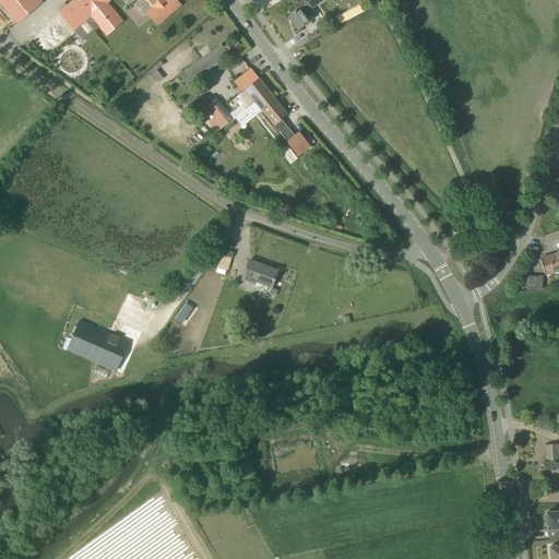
[(34,0),(0,0),(0,2),(18,23),(39,6),(34,0)]
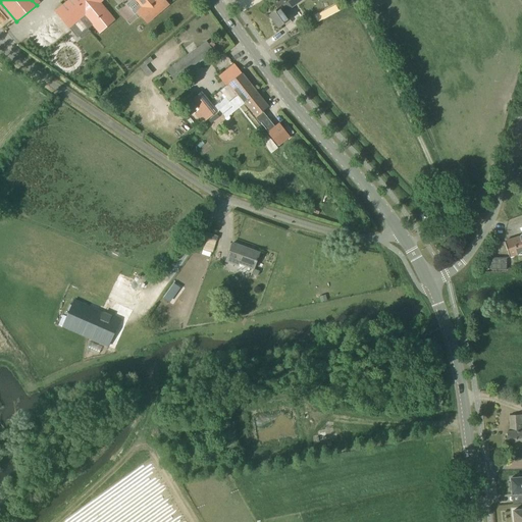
[(91,32),(88,29),(107,12),(100,3),(100,2),(98,0),(68,0),(55,12),(74,34),(77,38),(80,37),(82,39),(91,32)]
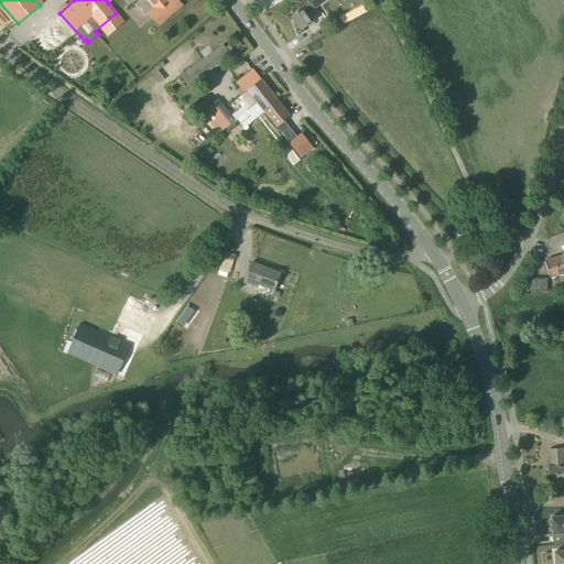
[(141,0),(137,4),(145,15),(149,12),(159,24),(182,6),(177,0),(167,0),(166,0),(141,0)]
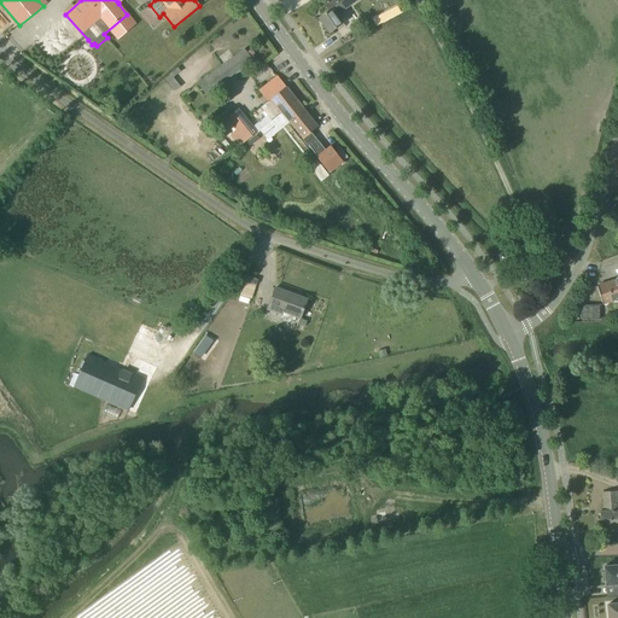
[(330,11),(319,18),(330,33),(343,23),(338,15),(357,0),(328,0),(325,4),(330,11)]
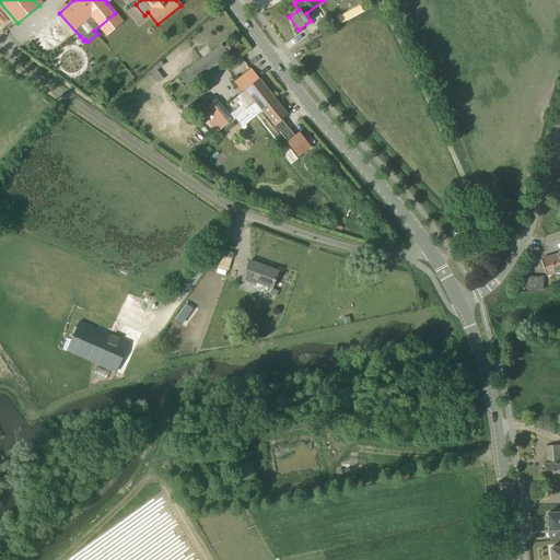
[(221,45),(212,51),(184,72),(190,82),(229,55),(221,45)]
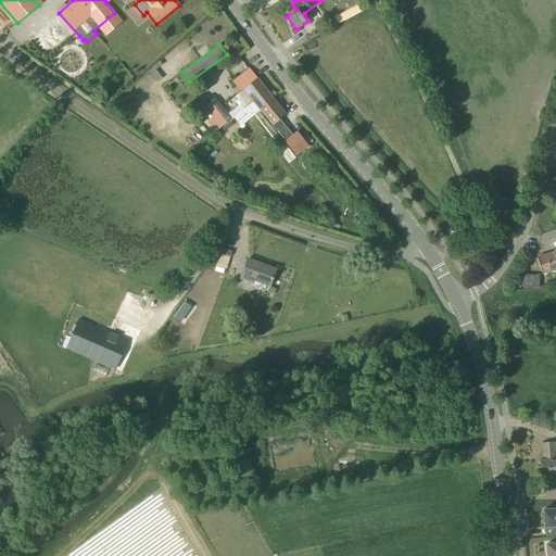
[(273,98),(250,68),(234,81),(241,91),(235,97),(243,109),(253,101),(263,95),(268,102),(273,98)]
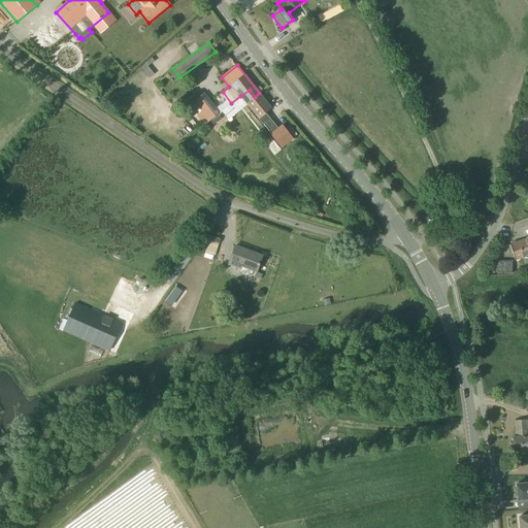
[(145,69),(150,76),(155,73),(152,67),(145,69)]
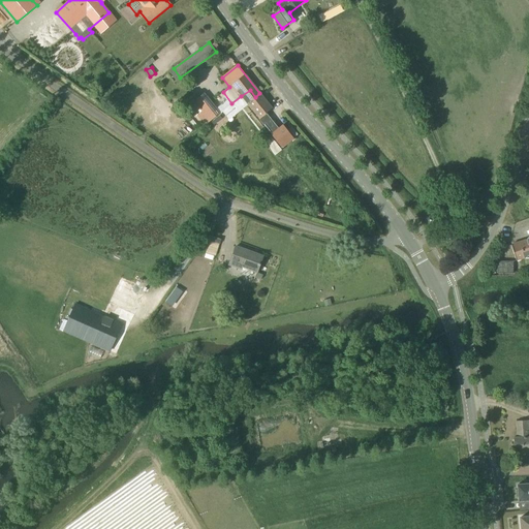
[(241,96),(231,103),(222,112),(229,120),(242,110),(248,104),(259,119),(272,109),(259,93),(255,97),(250,90),(241,96)]
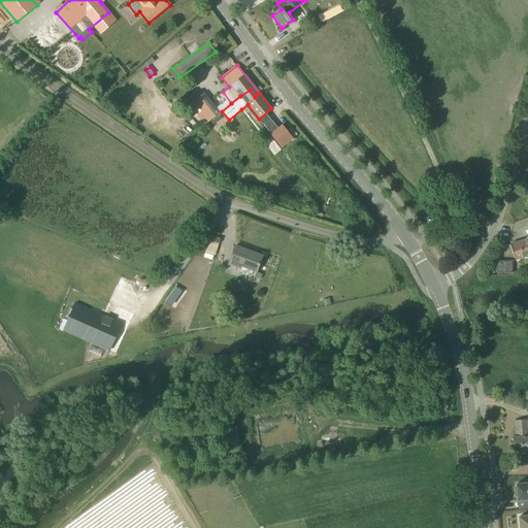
[(188,104),(204,125),(220,113),(202,92),(188,104)]
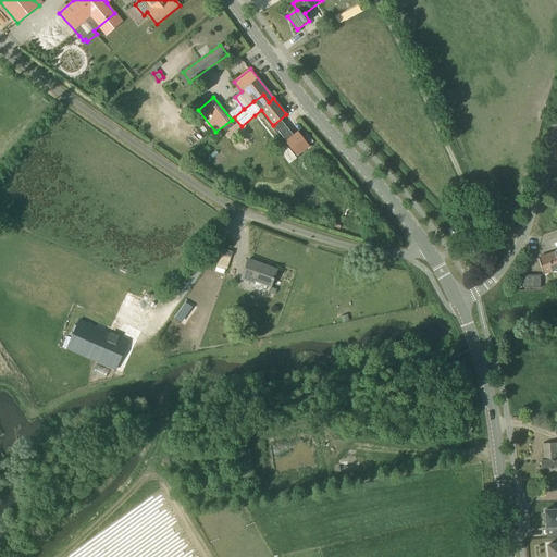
[(298,132),(293,135),(293,136),(284,127),(279,131),(279,132),(298,156),(309,146),(298,132)]
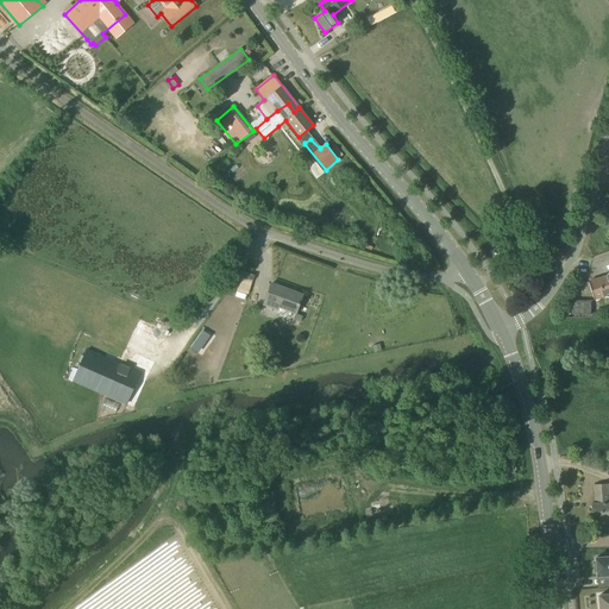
[(608,272),(608,274),(607,275),(606,276),(597,280),(589,282),(594,300),(603,296),(603,297),(604,297),(608,296),(608,272)]
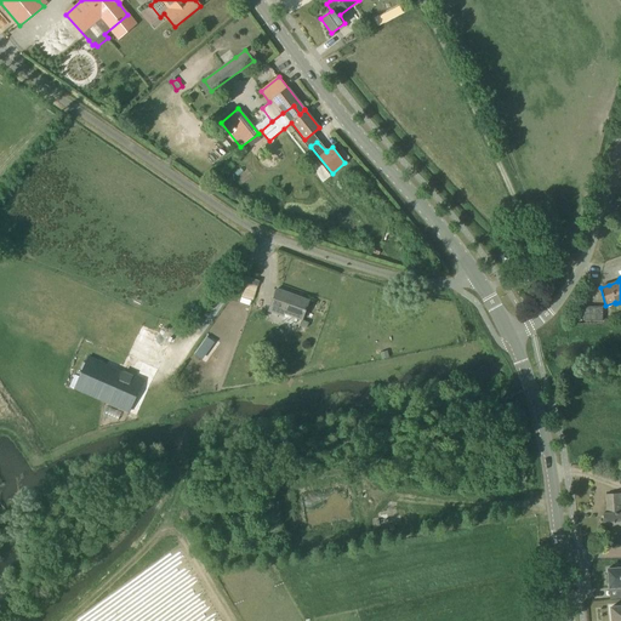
[(308,301),(277,290),(268,311),(283,315),(284,313),(302,319),(308,301)]
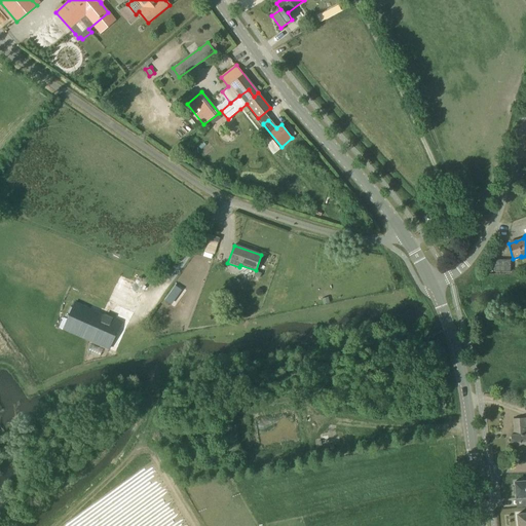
[(512,272),(512,260),(496,260),(496,272),(512,272)]
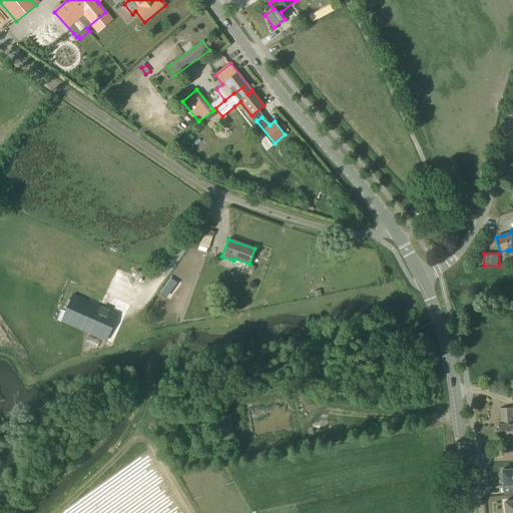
[(88,297),(86,301),(73,295),(65,312),(61,310),(57,319),(61,321),(106,341),(117,315),(101,308),(103,304),(88,297)]
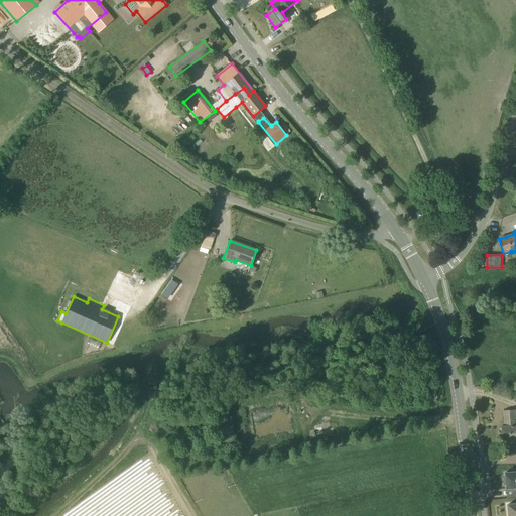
[(507,420),(507,426),(501,426),(502,441),(515,439),(515,423),(515,410),(504,410),(504,421),(507,420)]
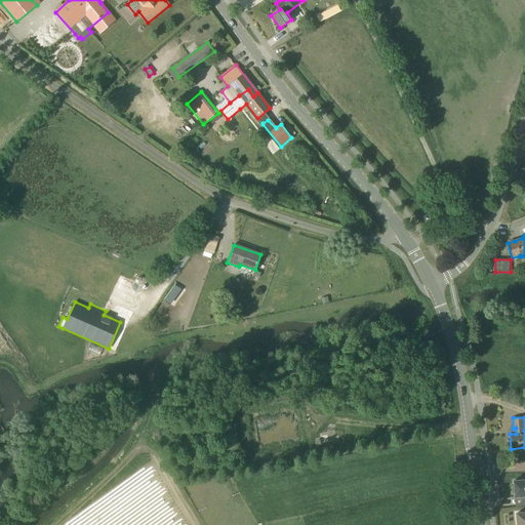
[(512,486),(513,493),(515,493),(515,497),(524,496),(524,498),(524,478),(521,479),(521,480),(514,481),(514,486),(512,486)]
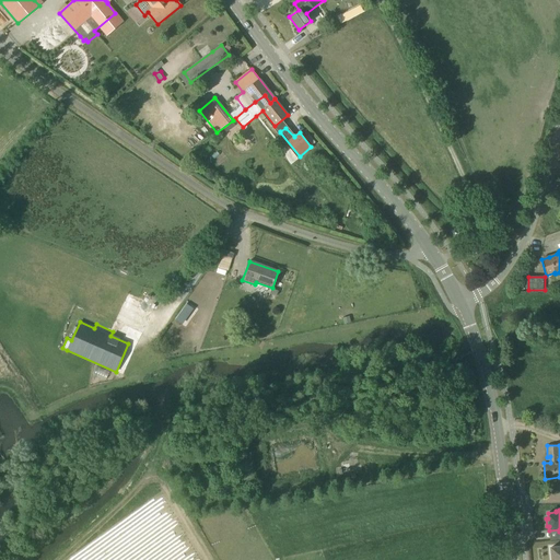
[(559,559),(559,547),(550,548),(551,559),(559,559)]
